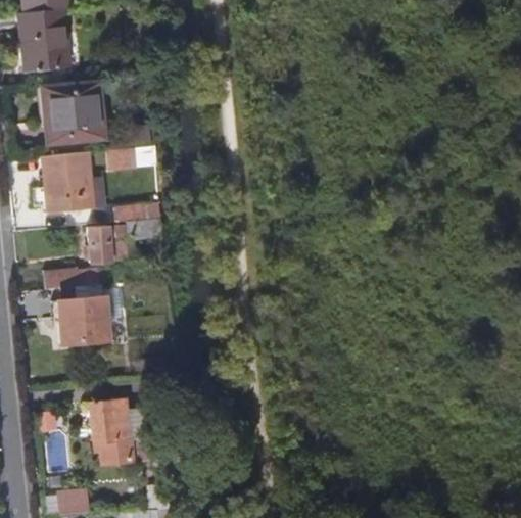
[(21,0),(24,16),(61,13),(66,13),(64,0),(21,0)]
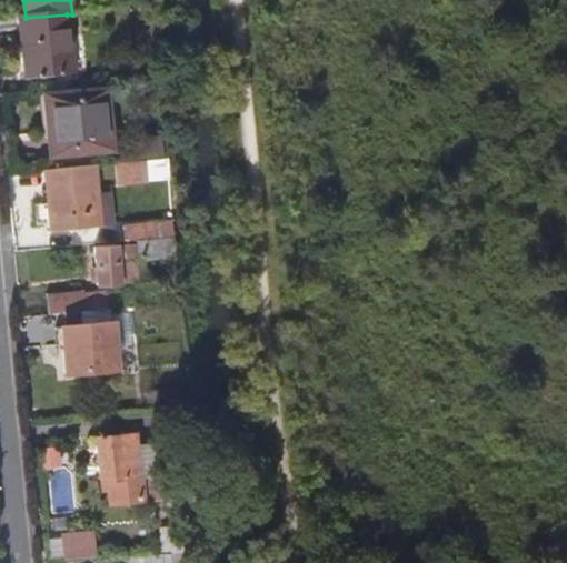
[(72,77),(67,14),(26,18),(21,19),(27,81),(72,77)]
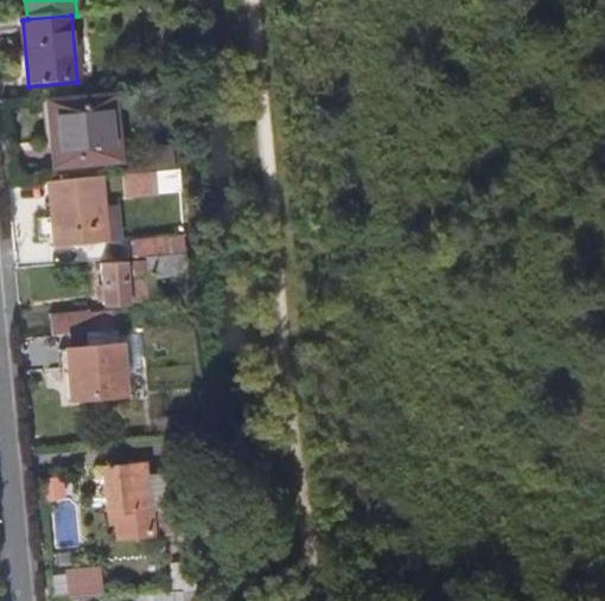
[(113,100),(48,106),(53,167),(118,161),(113,100)]
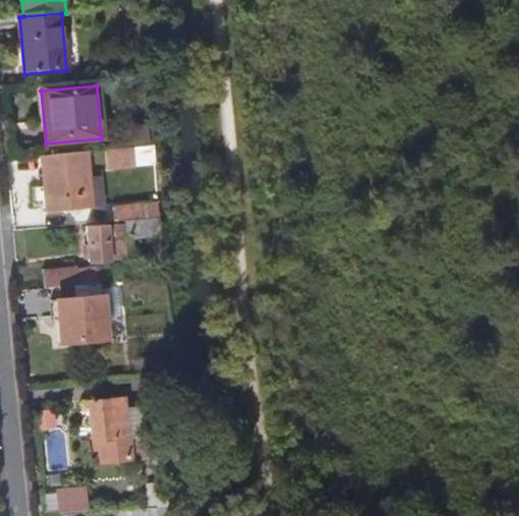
[(136,167),(134,148),(106,151),(108,170),(136,167)]
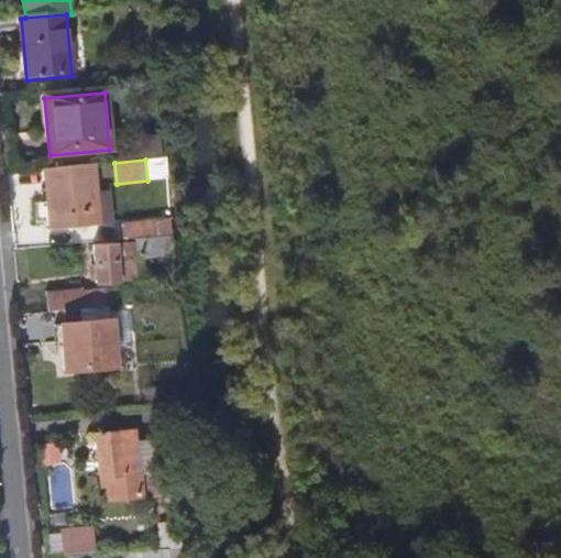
[(95,192),(92,164),(48,168),(52,205),(39,206),(40,223),(52,222),(53,228),(97,223),(95,192)]
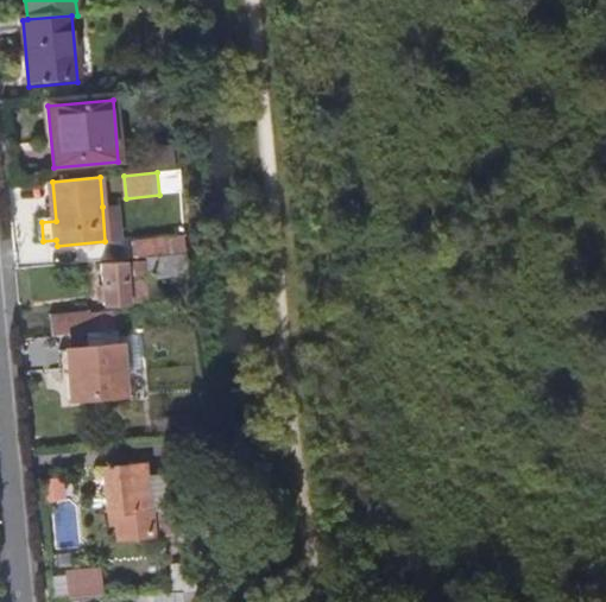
[(120,206),(102,207),(105,241),(124,240),(120,206)]
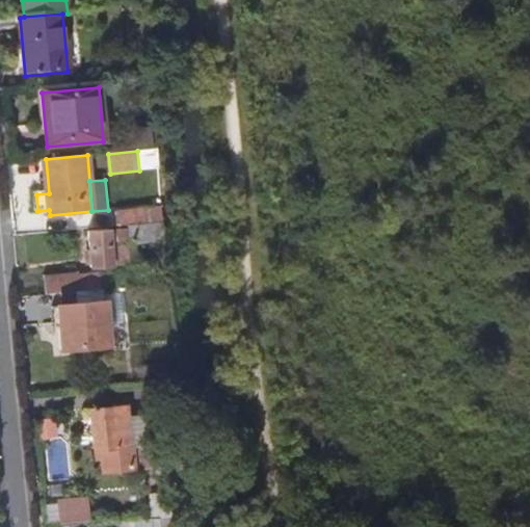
[(115,210),(117,226),(141,224),(162,221),(161,205),(115,210)]
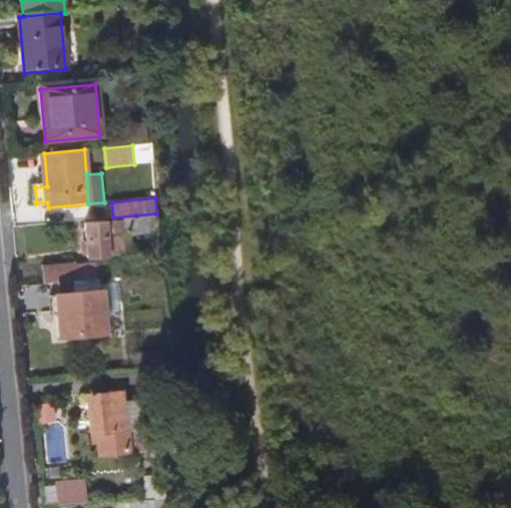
[(110,218),(108,218),(111,256),(134,252),(132,234),(158,231),(156,213),(136,215),(113,217),(110,218)]
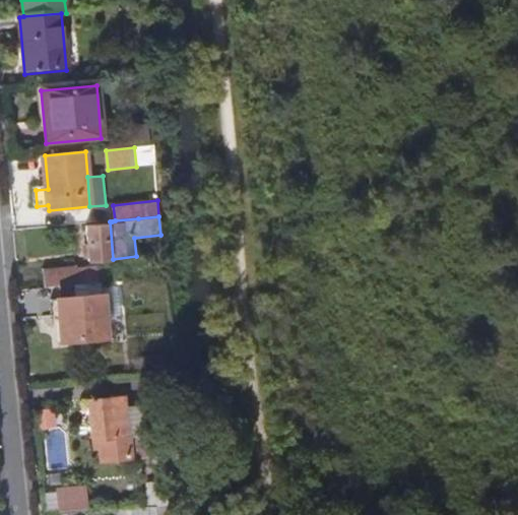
[(105,221),(86,223),(89,263),(114,260),(113,259),(110,221),(105,221)]
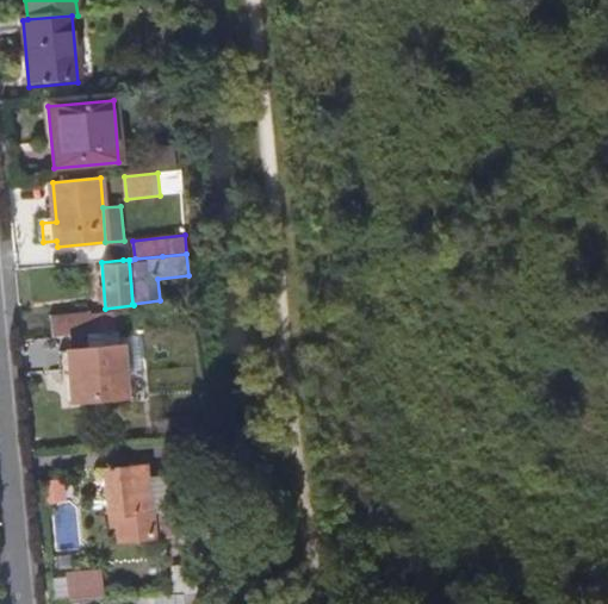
[(50,323),(51,343),(75,341),(113,337),(112,322),(86,324),(86,319),(50,323)]
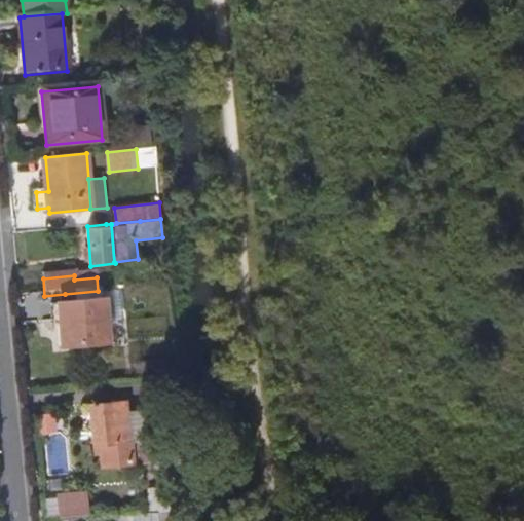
[(102,303),(101,290),(98,291),(65,294),(66,307),(60,307),(62,323),(64,350),(110,346),(106,303),(102,303)]
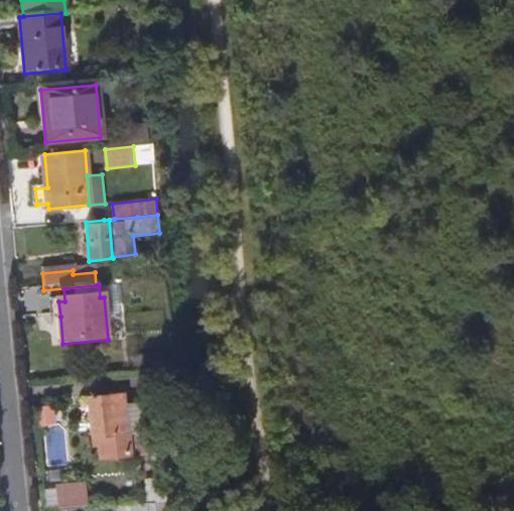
[(143,434),(136,435),(125,436),(123,422),(121,407),(120,399),(88,401),(92,439),(97,438),(99,461),(127,459),(148,457),(146,434),(143,434)]
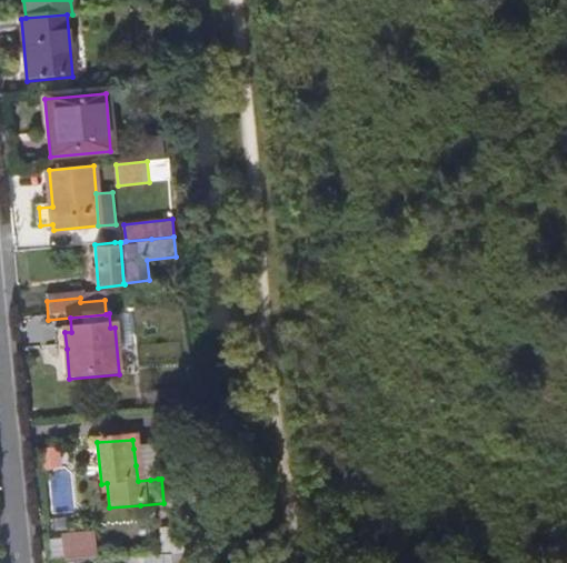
[(149,463),(136,465),(138,481),(150,480),(149,463)]
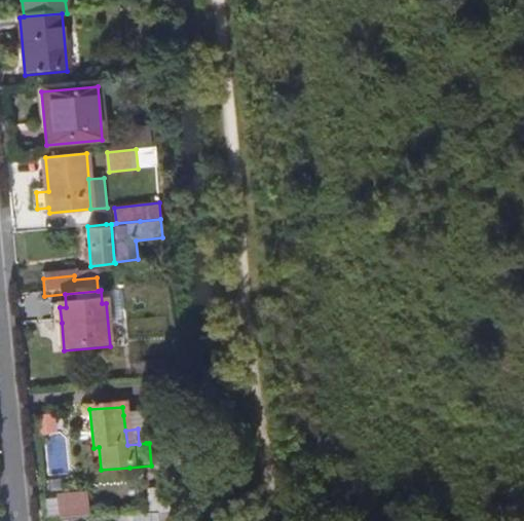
[(87,493),(55,494),(57,519),(87,518),(87,493)]
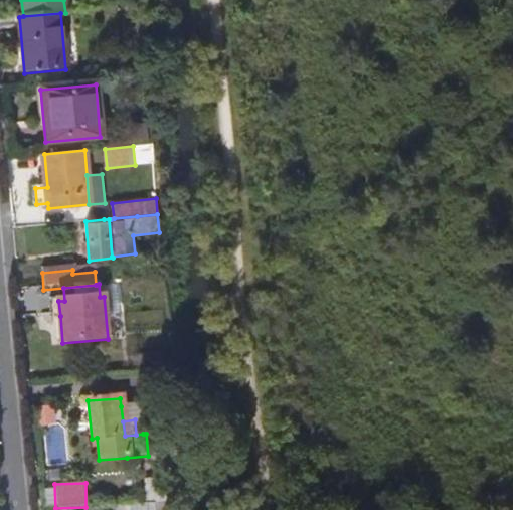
[(196,509),(195,501),(125,508),(125,509),(196,509)]
